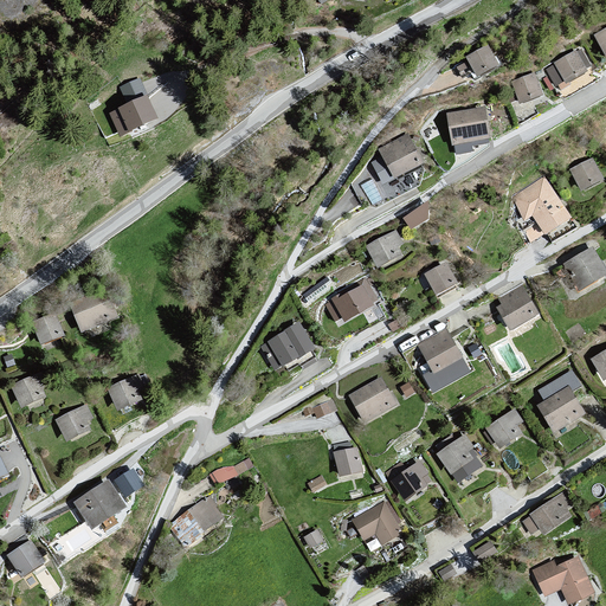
[(468,59),(456,66),(463,78),(471,73),(476,81),(503,65),(497,55),(495,57),(488,44),(466,57),(468,59)]
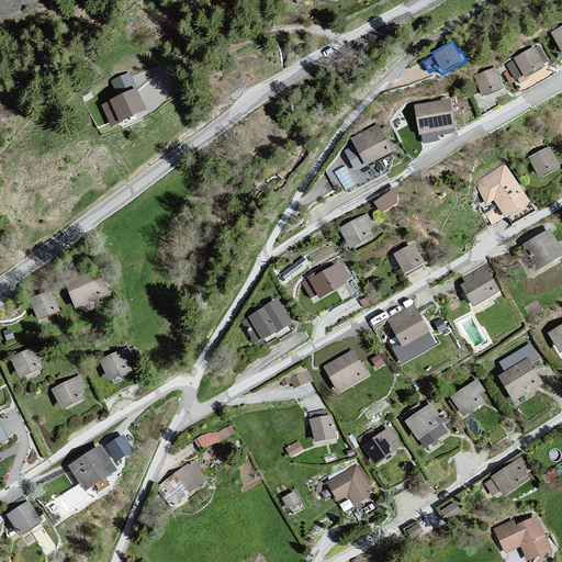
[(541,48),(506,66),(519,82),(527,78),(530,81),(550,70),(541,48)]
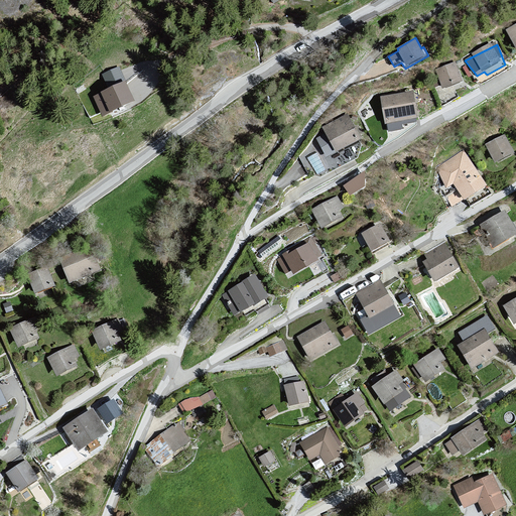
[(459,65),(437,72),(447,91),(467,85),(459,65)]
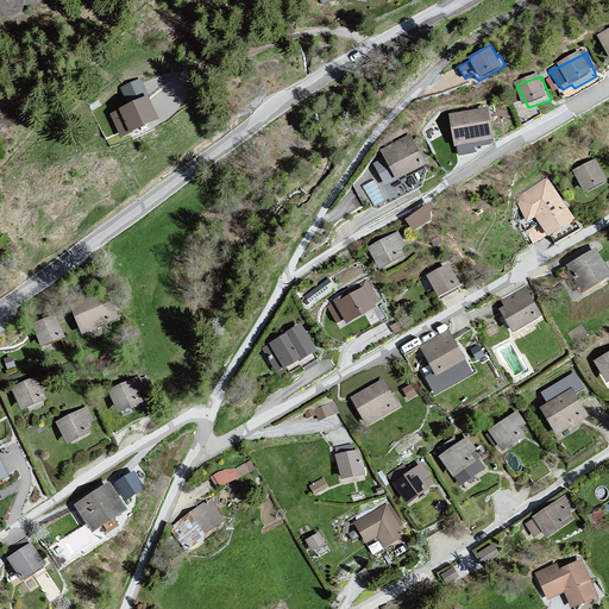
[(159,119),(142,79),(121,88),(129,105),(110,113),(120,138),(159,119)]
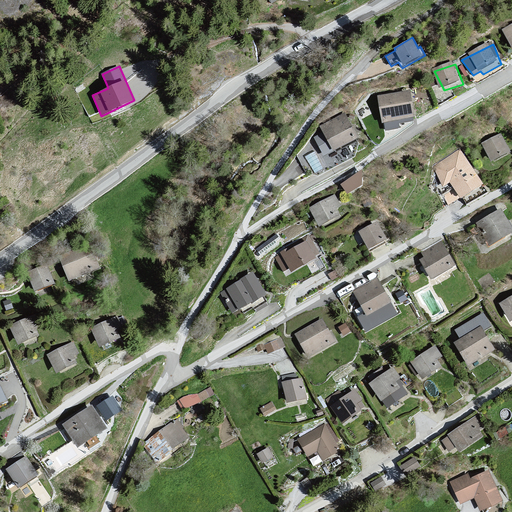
[(413,93),(379,97),(387,126),(421,119),(413,93)]
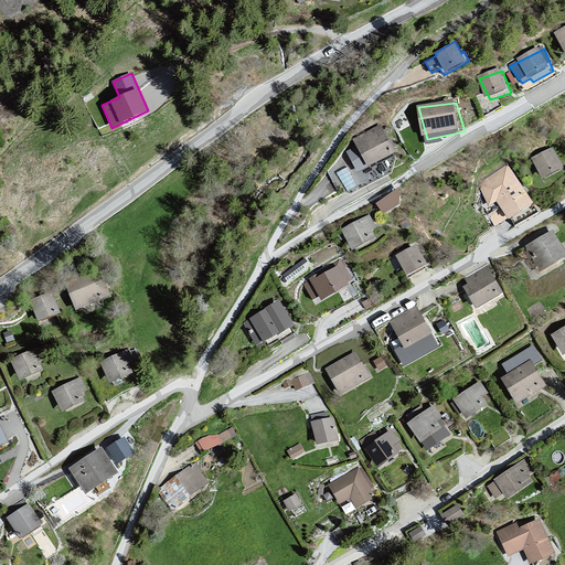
[(383,127),(354,142),(358,148),(348,152),(362,174),(401,157),(383,127)]
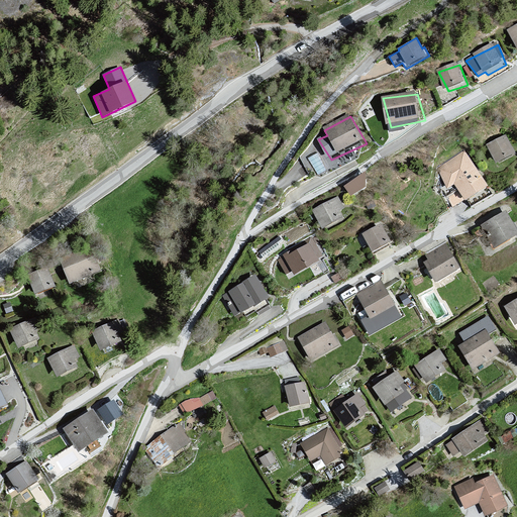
[(516,156),(505,138),(487,146),(498,165),(516,158),(516,156)]
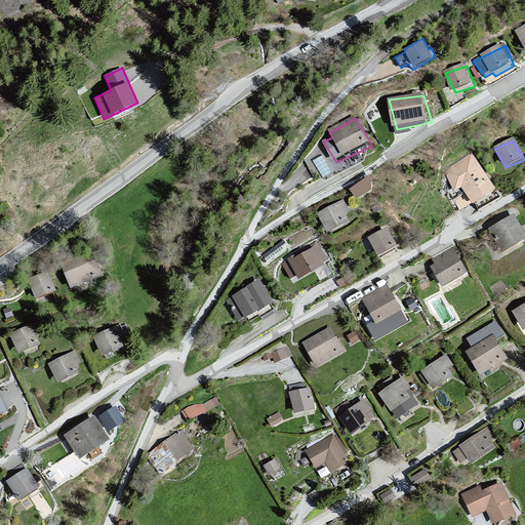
[(470,155),(445,172),(455,193),(462,189),(477,208),(499,193),(470,155)]
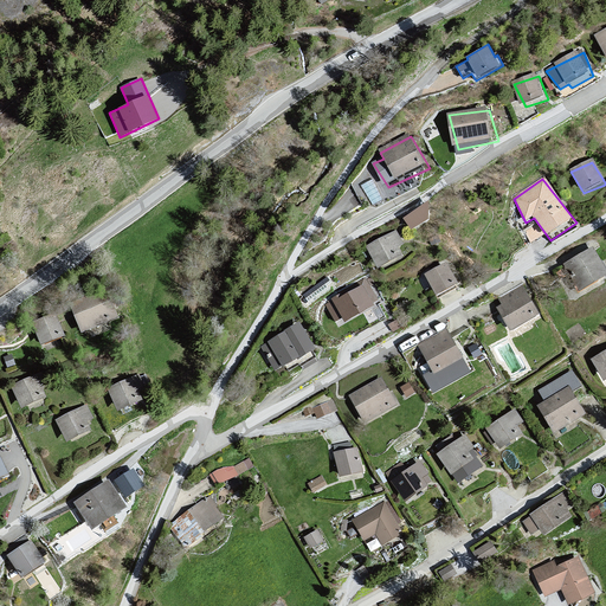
[(412,226),(433,212),(425,200),(404,214),(412,226)]
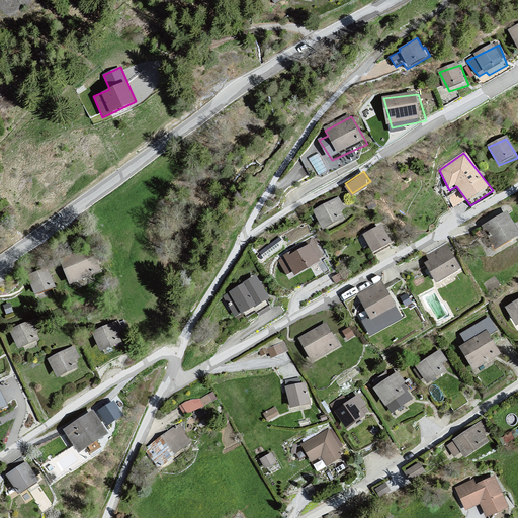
[(340,200),(313,213),(327,234),(349,221),(340,200)]
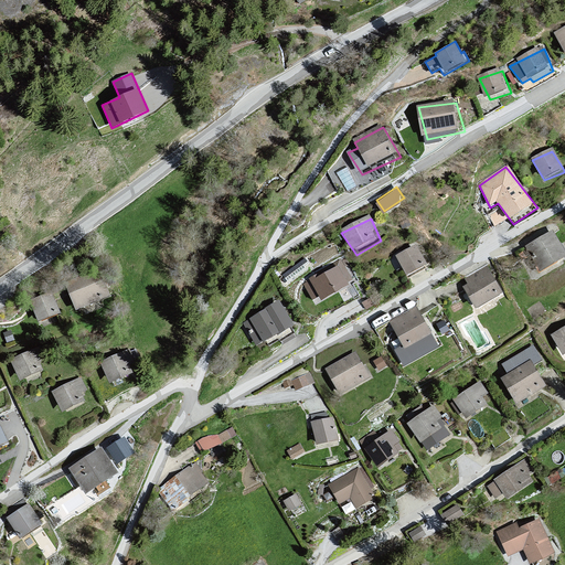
[(564,251),(557,236),(529,251),(542,278),(564,265),(564,251)]
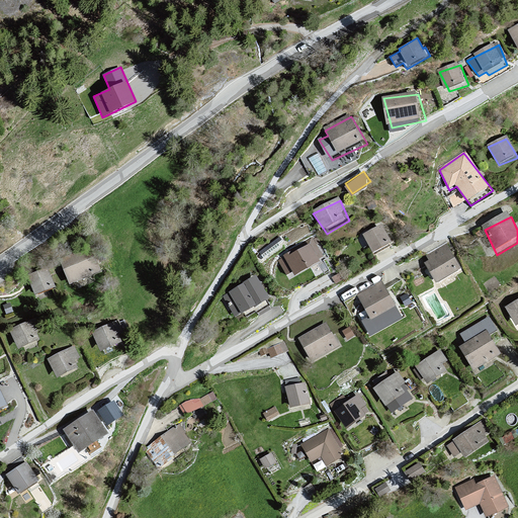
[(386,228),(366,238),(375,256),(396,247),(386,228)]
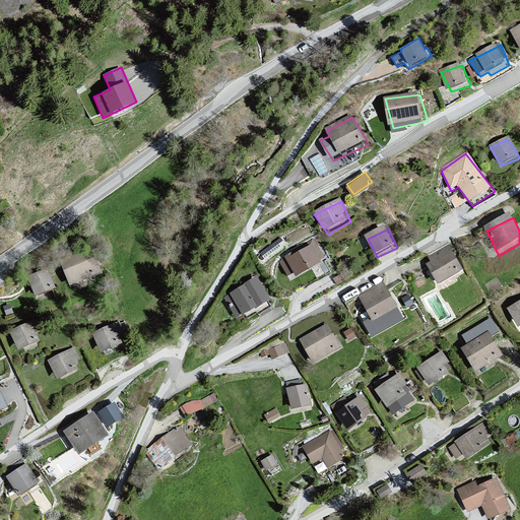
[(313,243),(285,260),(279,264),(288,279),(296,276),(299,281),(324,268),(325,261),(313,243)]
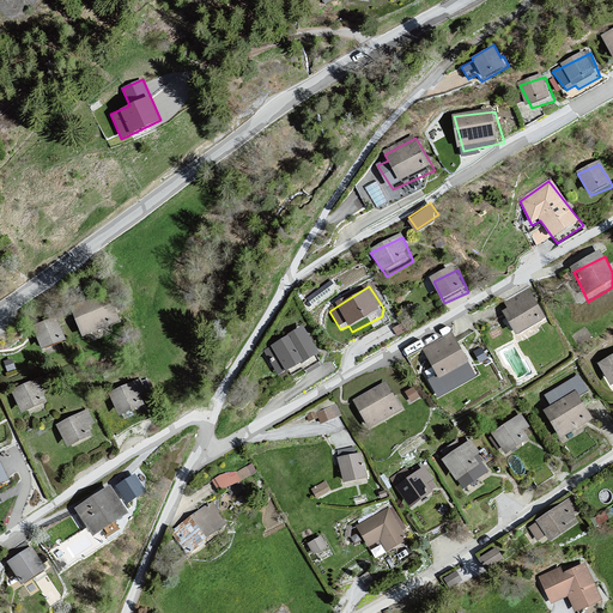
[(529,292),(504,305),(508,313),(503,315),(521,338),(547,321),(529,292)]
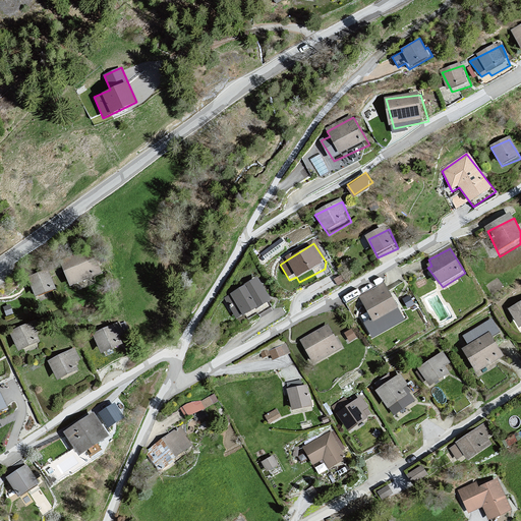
[(94,255),(62,268),(71,289),(102,274),(94,255)]
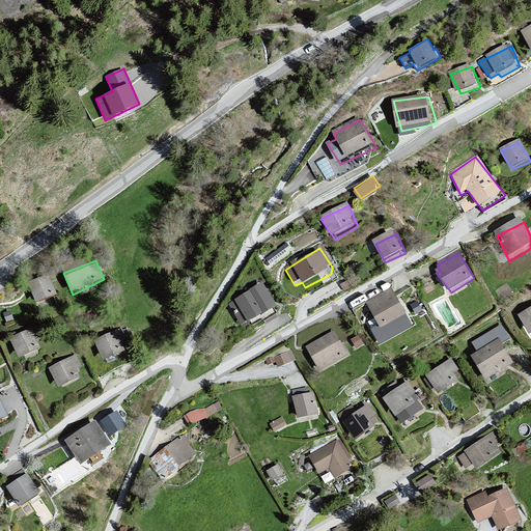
[(50,281),(30,289),(38,307),(57,299),(50,281)]
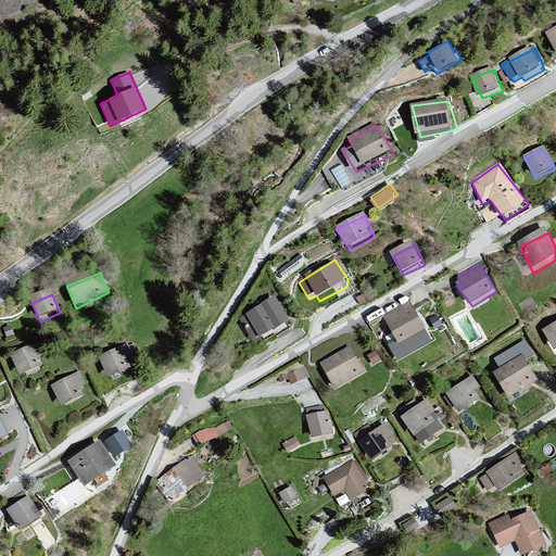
[(279,301),(241,321),(256,345),(278,336),(294,328),(279,301)]
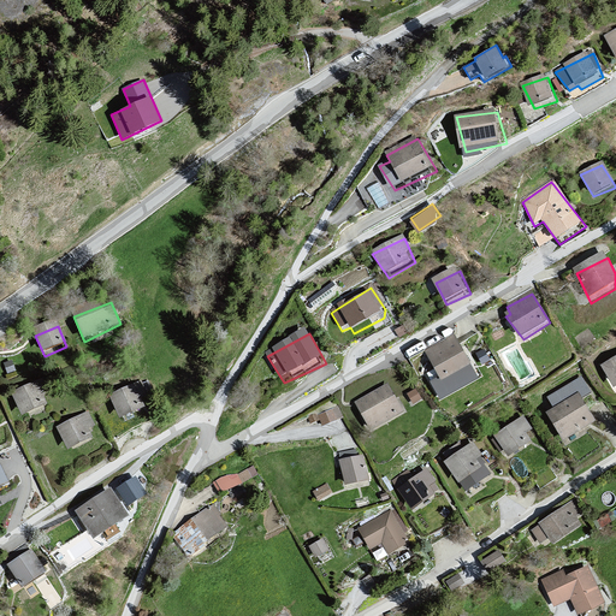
[(455,333),(424,351),(438,377),(430,381),(440,400),(480,377),(455,333)]
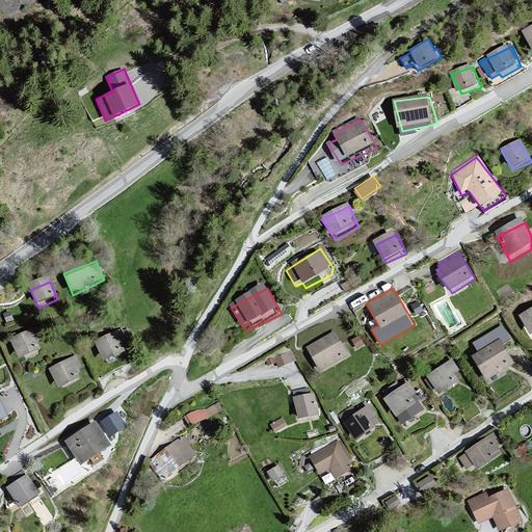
[(531,312),(521,318),(531,338),(531,337),(531,312)]
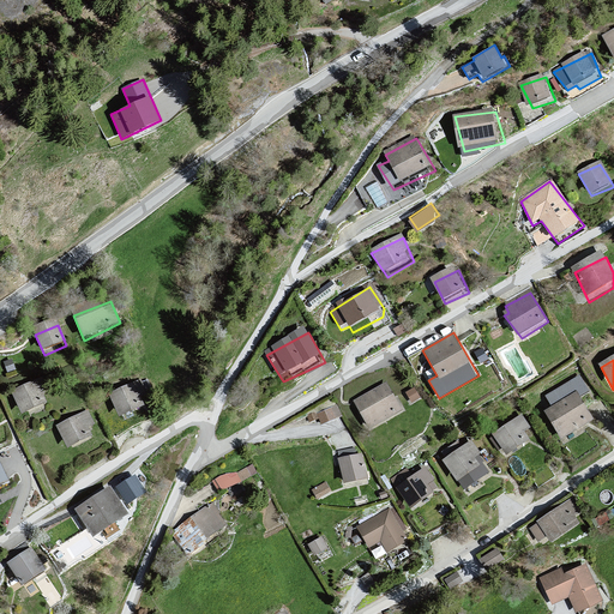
[(552,407),(545,410),(561,438),(594,419),(582,397),(590,392),(581,373),(545,393),(552,407)]
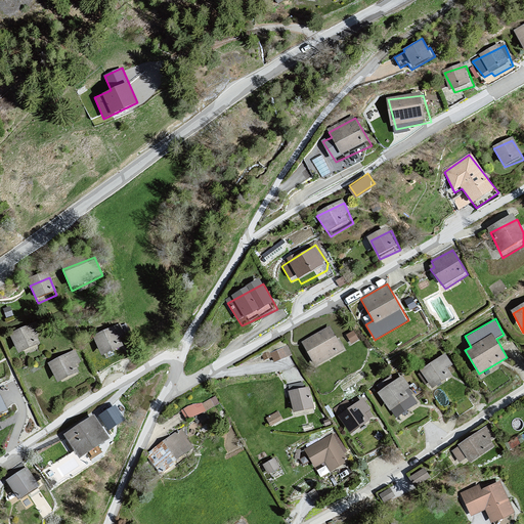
[(36,324),(10,338),(22,359),(44,347),(36,324)]
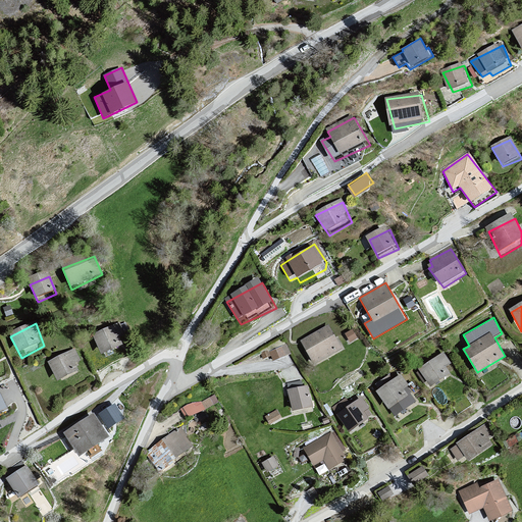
[(328,324),(300,341),(314,364),(342,349),(328,324)]
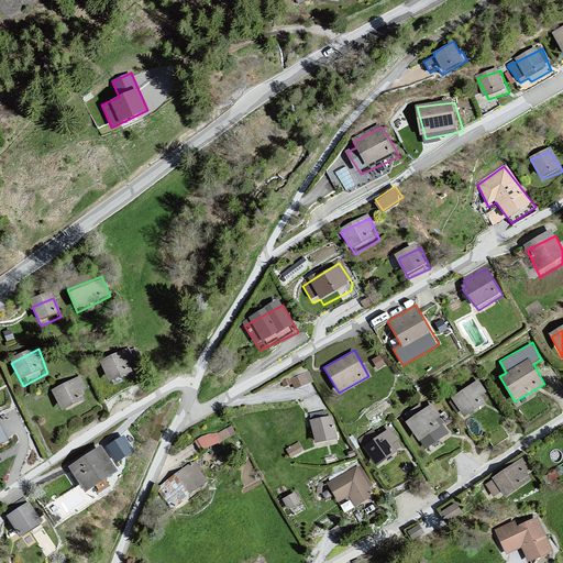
[(128,351),(100,364),(111,386),(140,375),(128,351)]
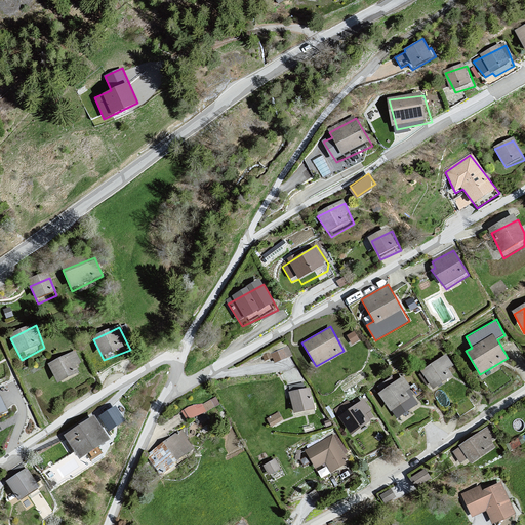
[(354,331),(347,335),(353,344),(360,339),(354,331)]
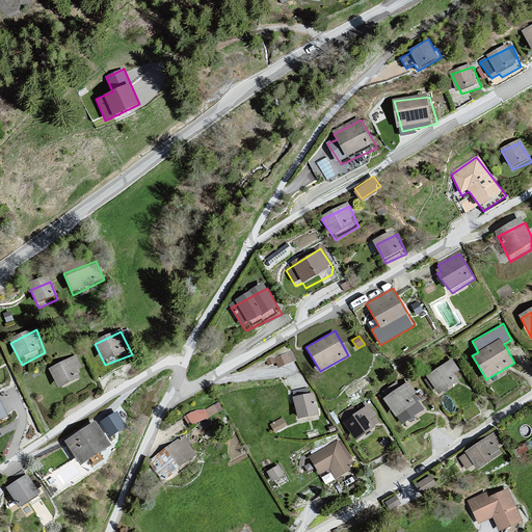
[(77,358),(50,372),(62,392),(81,382),(78,373),(83,370),(77,358)]
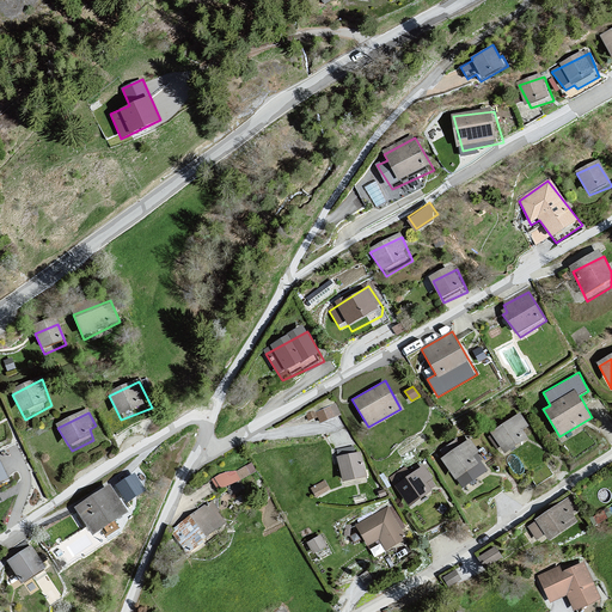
[(520,414),(491,432),(505,453),(528,438),(522,429),(528,426),(520,414)]
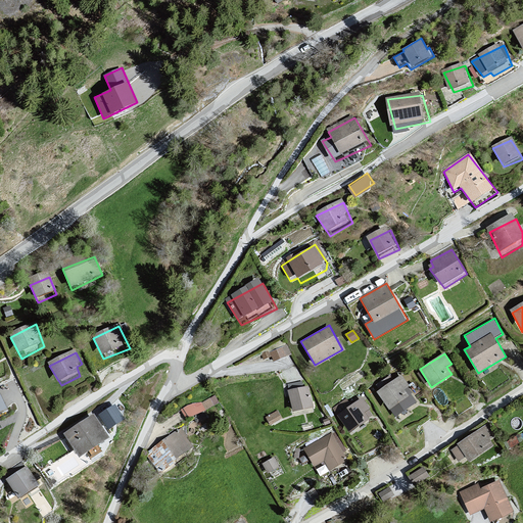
[(400,375),(377,391),(395,418),(418,402),(412,394),(413,392),(400,375)]
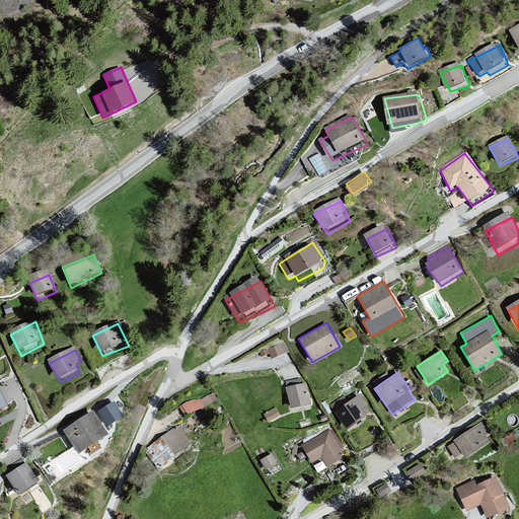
[(306,382),(286,387),(291,409),(311,404),(306,382)]
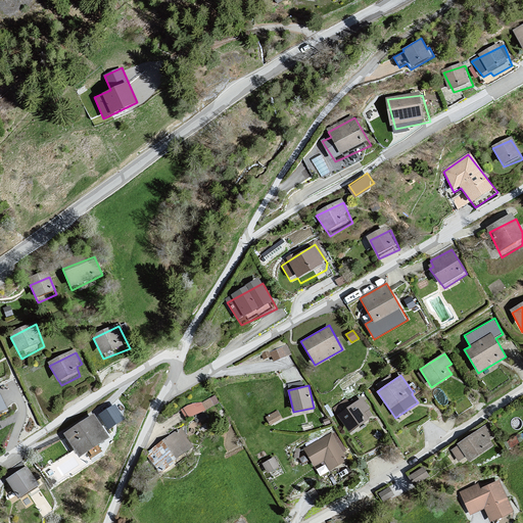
[(184,407),(187,415),(218,402),(215,394),(184,407)]
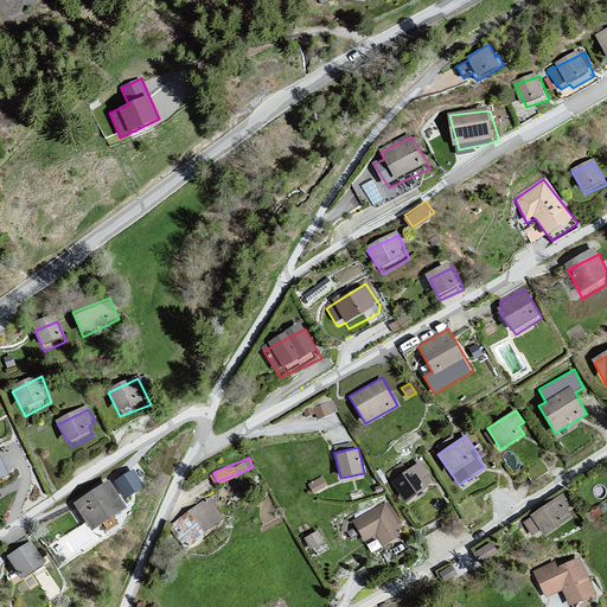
[(402,462),(385,473),(406,502),(435,483),(421,461),(407,470),(402,462)]
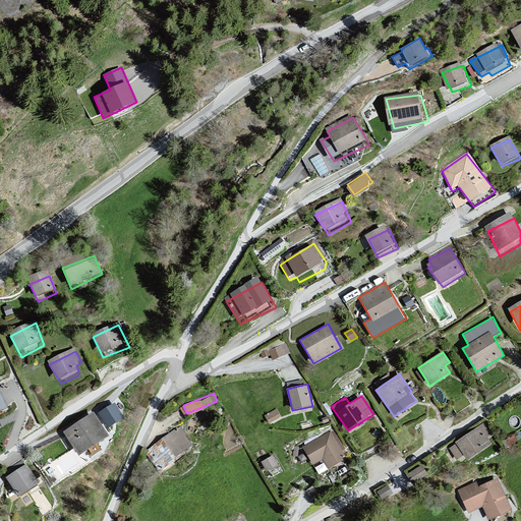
[(114,402),(99,413),(108,427),(124,417),(114,402)]
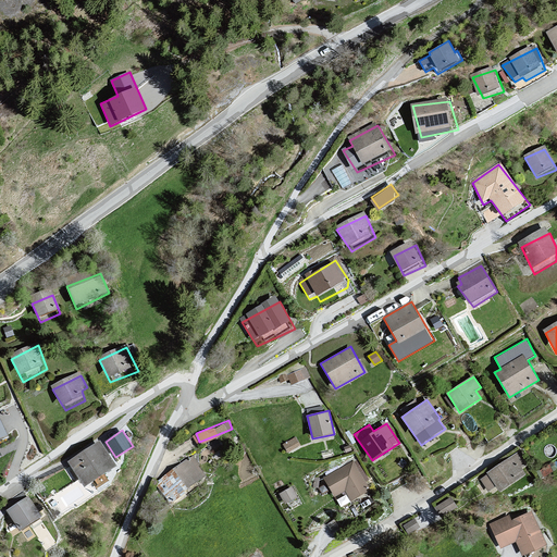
[(296,436),(283,444),(288,453),(300,445),(296,436)]
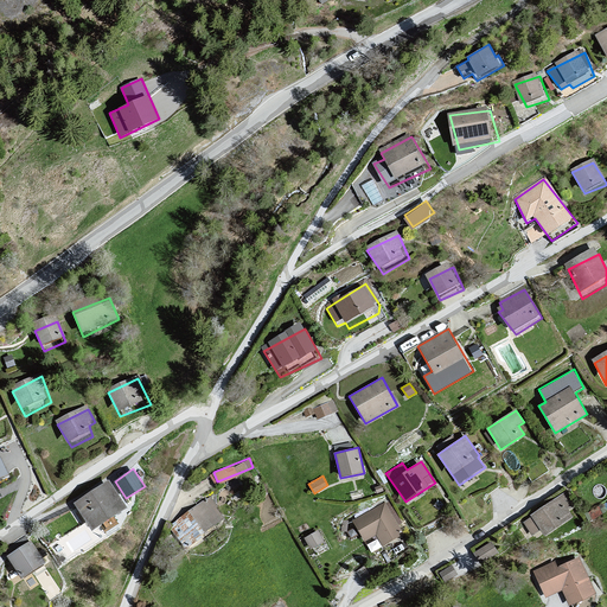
[(74,503),(91,530),(127,508),(109,480),(74,503)]
